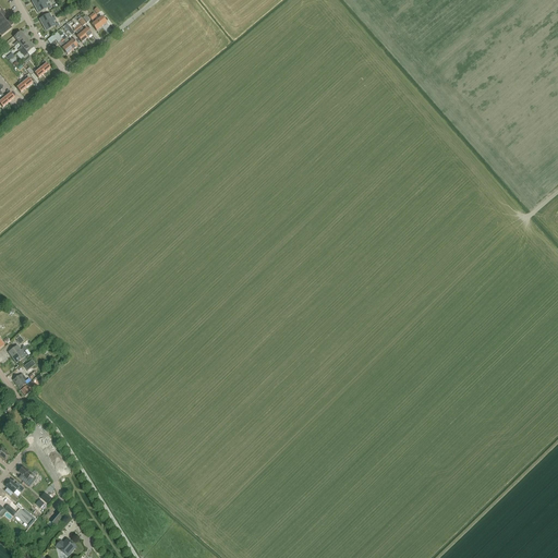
[(45,2),(35,8),(38,14),(48,9),(49,10),(52,9),(50,5),(48,7),(46,3),(45,2)]
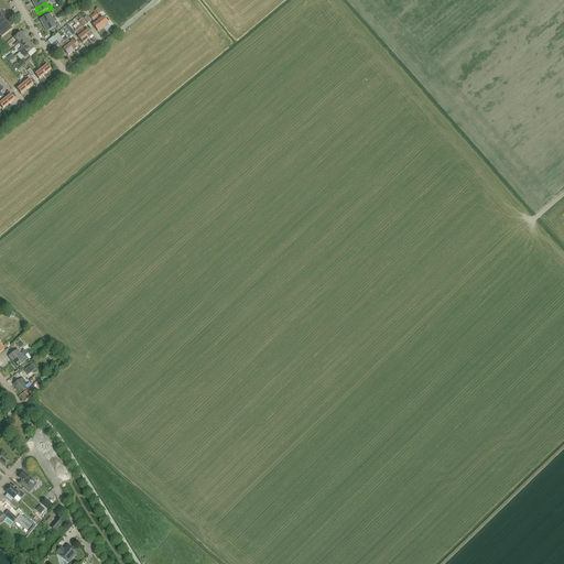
[(0,36),(1,39),(12,30),(11,28),(14,25),(0,7),(0,36)]
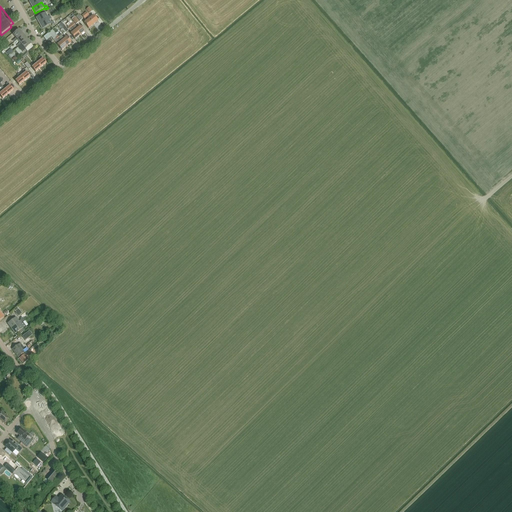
[(84,14),(93,25),(98,21),(93,16),(91,18),(86,12),(84,14)]
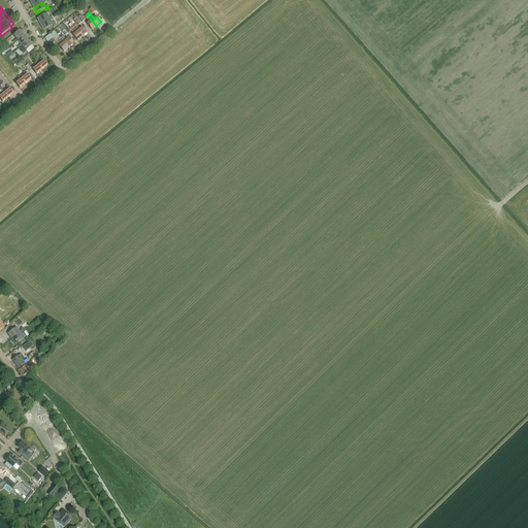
[(46,13),(37,19),(40,25),(50,20),(51,21),(54,20),(53,19),(55,18),(54,15),(50,18),(46,13)]
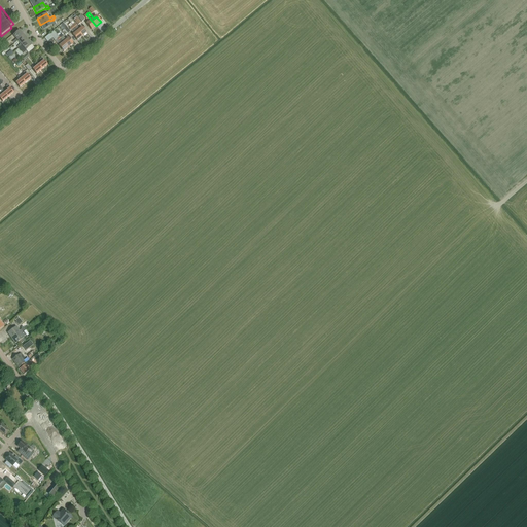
[(91,30),(96,26),(86,14),(84,16),(90,22),(86,24),(91,30)]
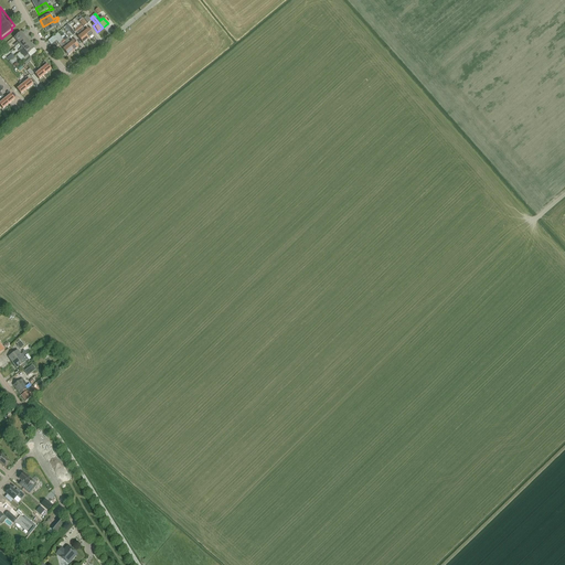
[(53,21),(43,27),(46,32),(56,27),(57,29),(61,27),(59,23),(56,25),(54,22),(53,21)]
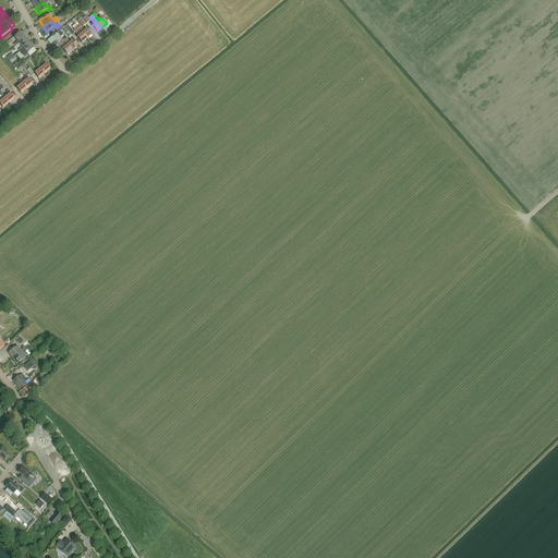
[(69,32),(72,36),(74,34),(69,26),(68,27),(67,25),(64,26),(69,32)]
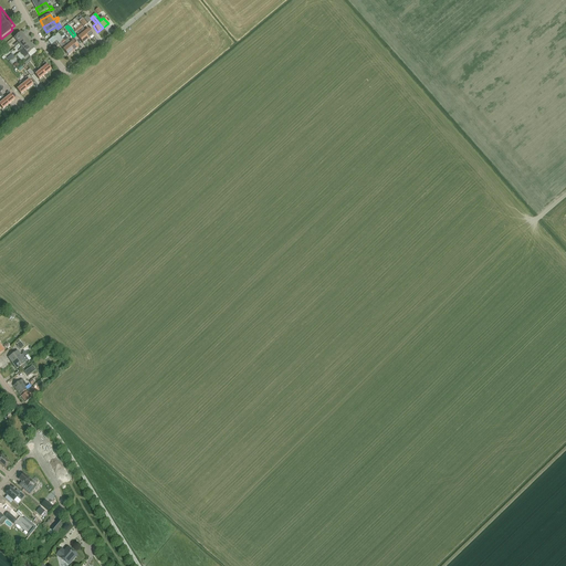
[(94,35),(88,30),(85,32),(81,25),(79,28),(88,40),(94,35)]
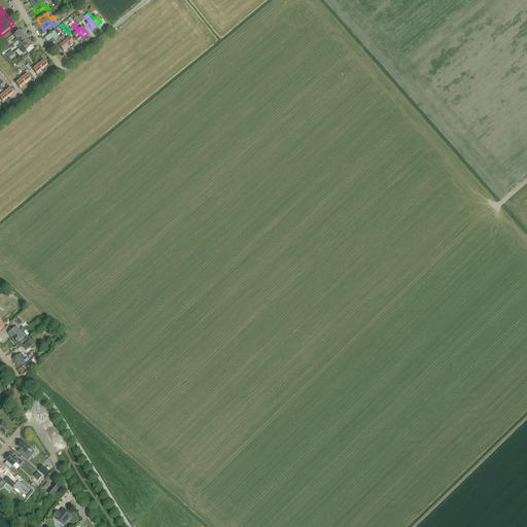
[(77,41),(82,37),(73,26),(69,29),(74,34),(72,35),(77,41)]
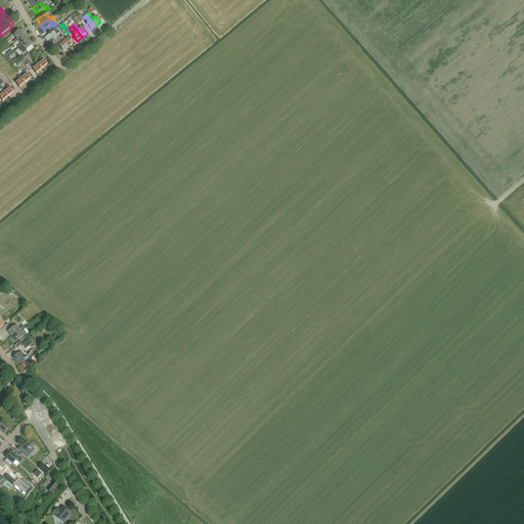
[(13,42),(14,44),(17,41),(24,36),(19,31),(13,36),(16,40),(13,42)]
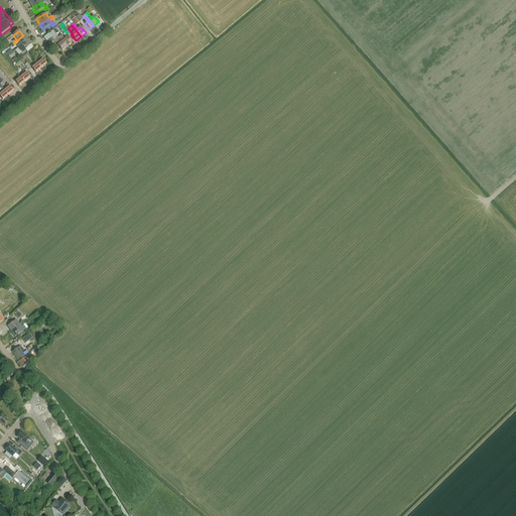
[(67,47),(56,34),(55,34),(52,30),(48,33),(53,40),(55,38),(59,43),(57,45),(61,51),(67,47)]
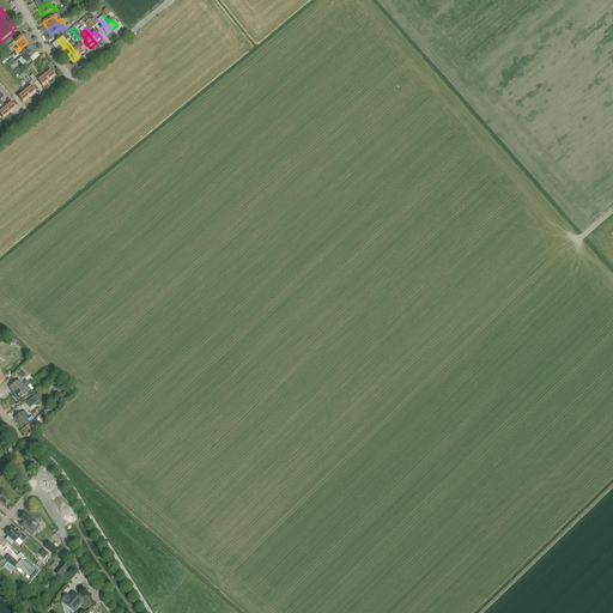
[(67,41),(79,56),(85,52),(80,44),(77,48),(70,38),(67,41)]
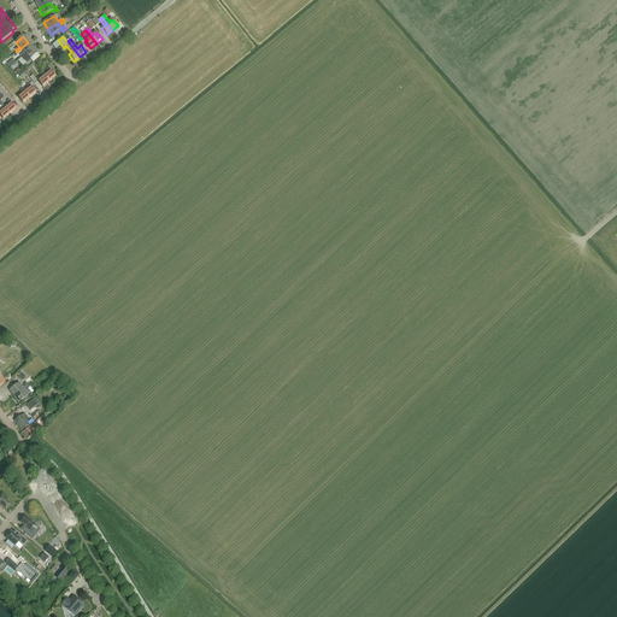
[(21,56),(22,58),(25,54),(33,48),(28,42),(21,48),(24,52),(21,56)]
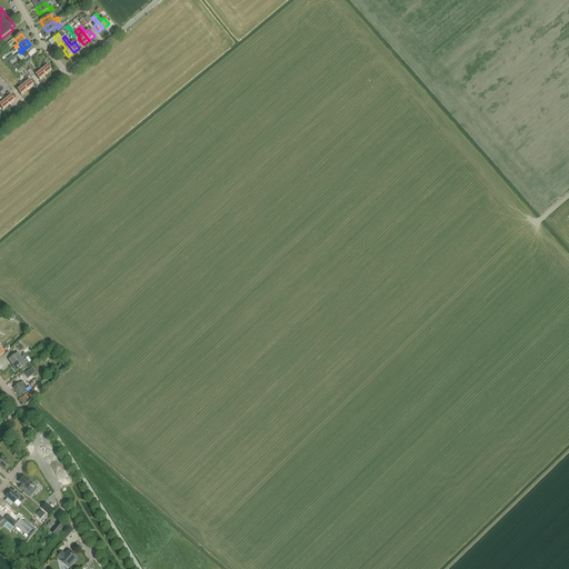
[(28,56),(35,50),(30,45),(23,50),(27,53),(23,57),(25,59),(29,56),(28,56)]
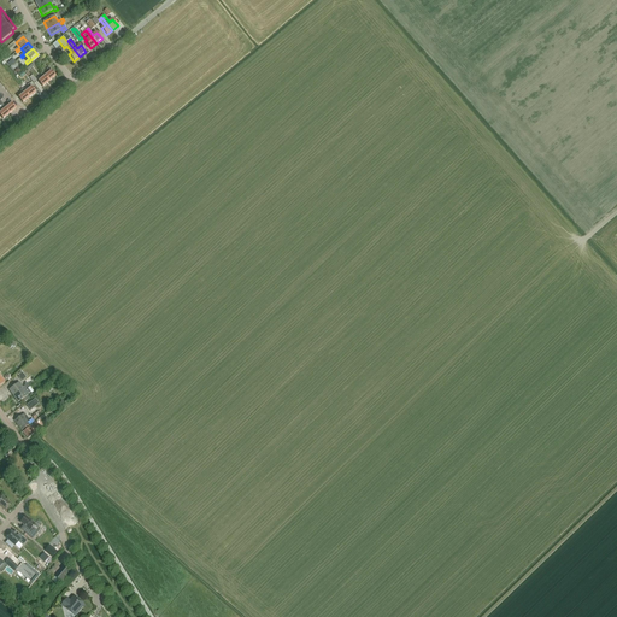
[(46,76),(45,77),(50,82),(56,77),(51,71),(52,71),(50,68),(47,70),(50,72),(46,76)]
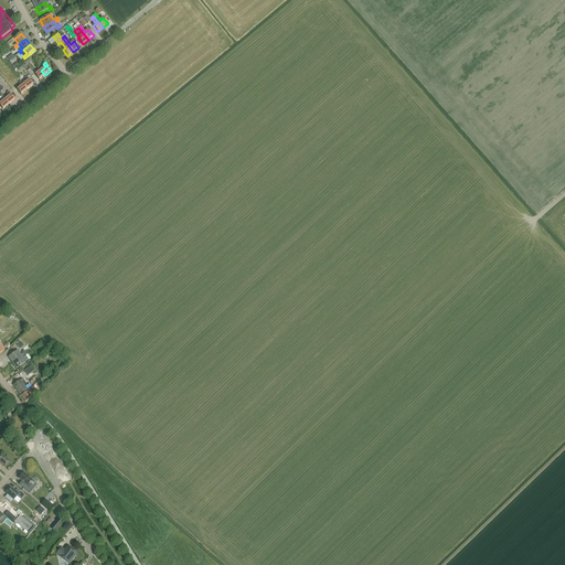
[(40,72),(35,75),(39,80),(45,75),(41,71),(42,70),(39,67),(38,68),(40,72)]
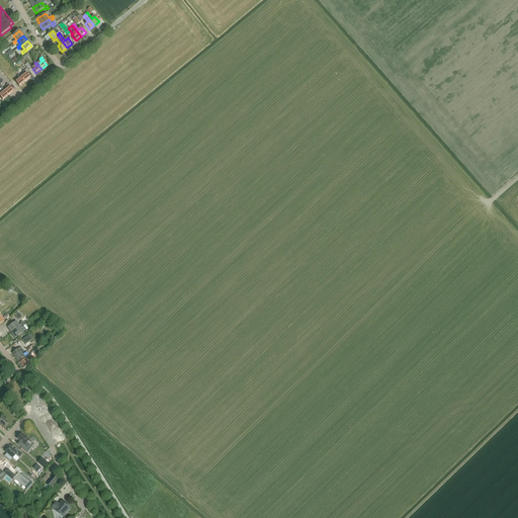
[(21,78),(24,82),(30,78),(26,73),(24,71),(22,72),(25,75),(21,78)]
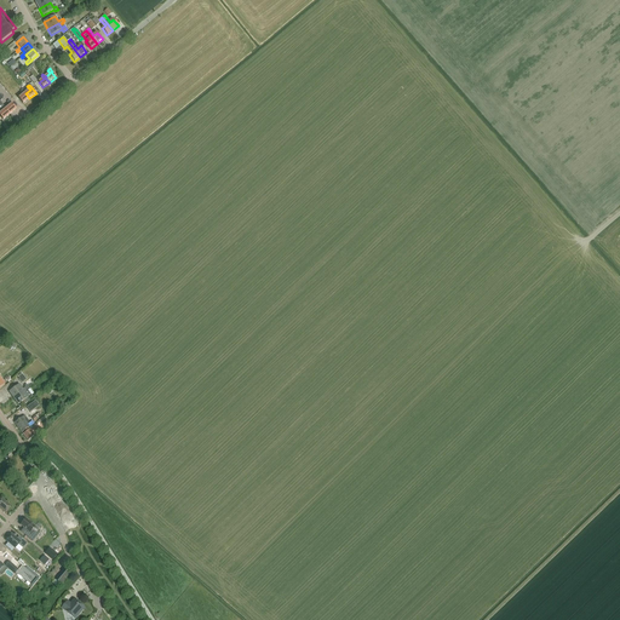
[(23,95),(18,99),(23,104),(29,98),(26,93),(23,90),(21,91),(23,95)]
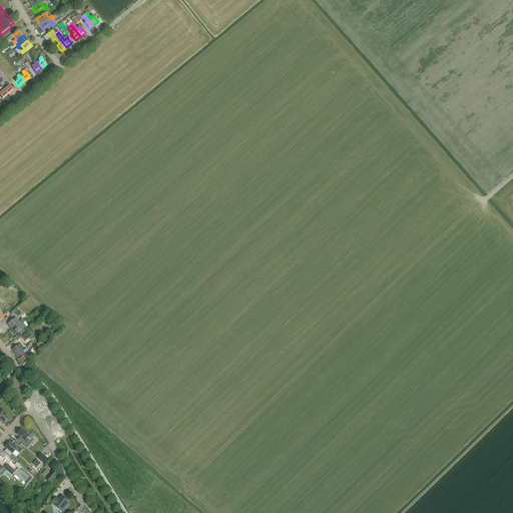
[(5,90),(4,90),(8,95),(13,90),(9,86),(10,85),(8,83),(6,84),(8,87),(5,90)]
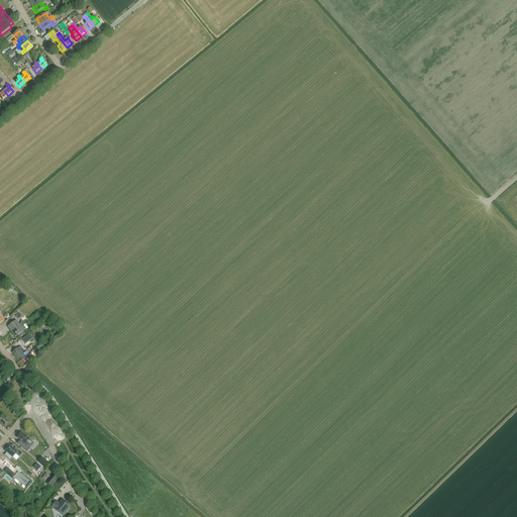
[(19,322),(20,323),(19,324),(16,320),(7,326),(9,329),(11,332),(20,325),(21,327),(23,325),(22,324),(23,323),(22,321),(19,322)]
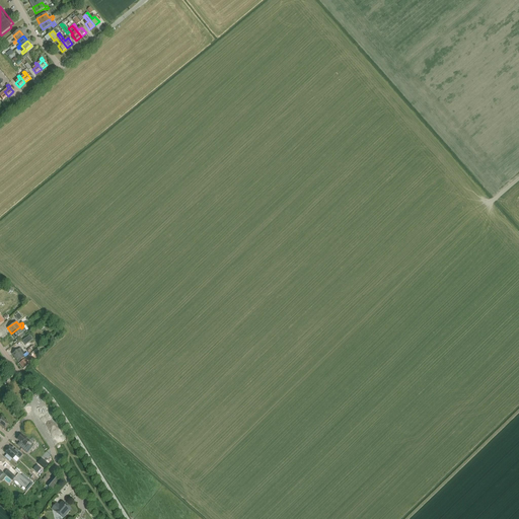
[(11,334),(15,339),(18,337),(19,339),(25,335),(24,334),(27,331),(25,329),(22,330),(21,328),(20,326),(11,334)]
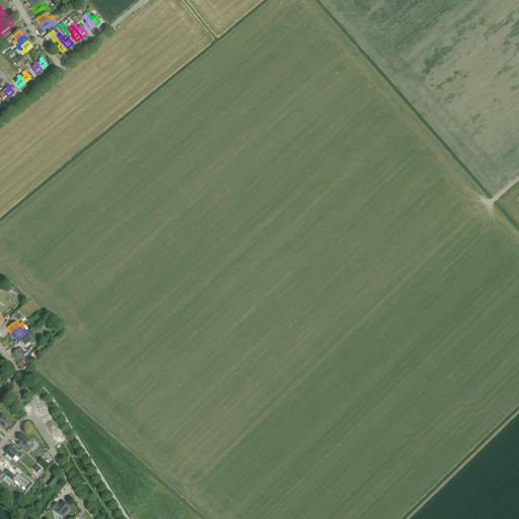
[(25,346),(32,340),(29,336),(22,341),(25,346)]
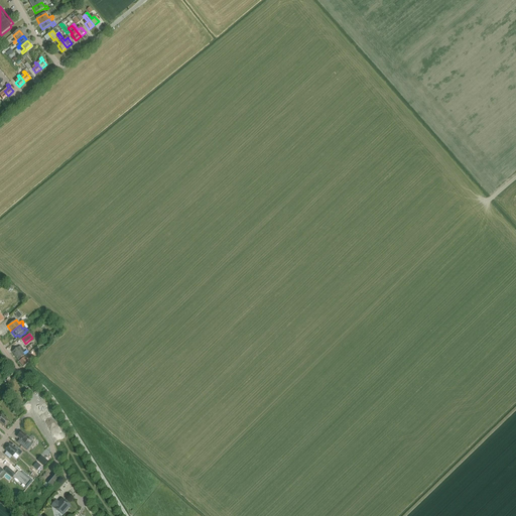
[(25,352),(20,346),(18,348),(12,352),(18,360),(28,353),(27,351),(25,352)]
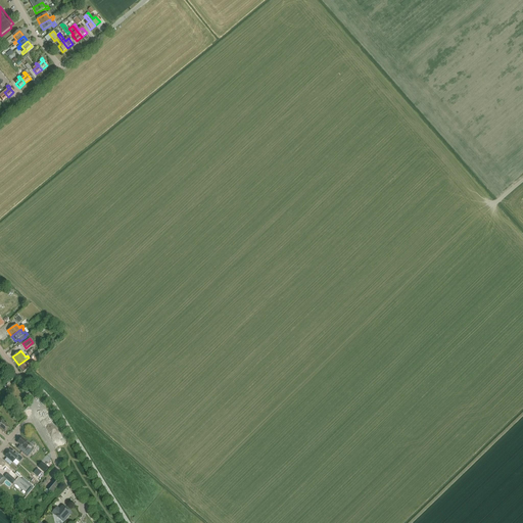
[(34,363),(34,362),(36,361),(33,357),(31,359),(31,358),(25,363),(25,362),(19,366),(24,372),(29,368),(29,367),(34,363)]
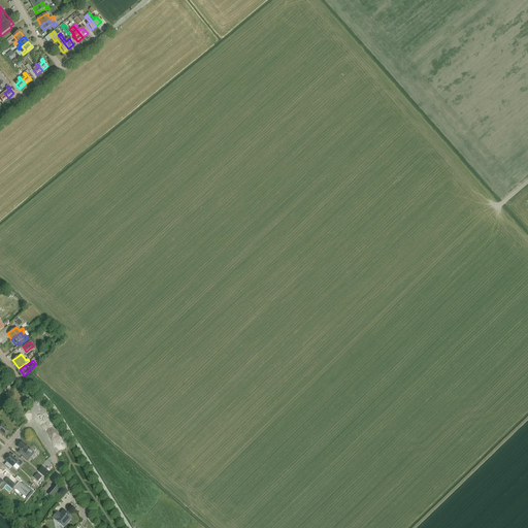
[(8,384),(2,389),(1,390),(3,392),(5,391),(6,392),(11,388),(8,384)]
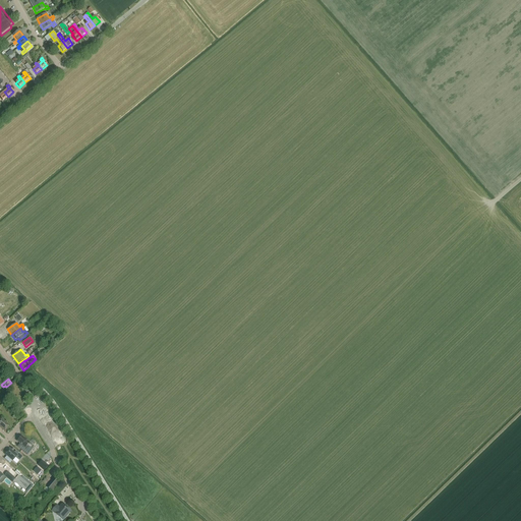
[(0,426),(4,430),(9,425),(1,419),(0,420),(0,426)]
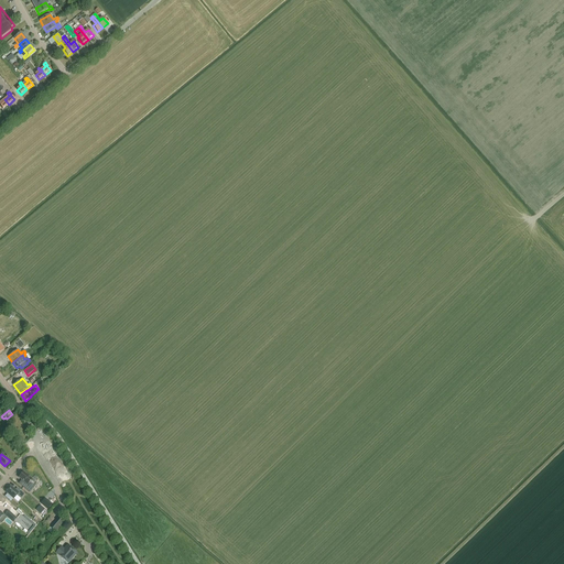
[(23,472),(19,477),(22,480),(25,483),(22,486),(29,492),(34,487),(36,484),(32,479),(23,472)]
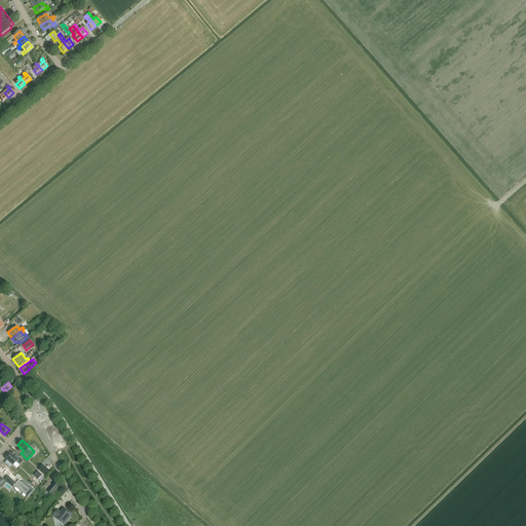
[(5,459),(13,465),(15,462),(20,465),(23,461),(16,455),(14,457),(10,454),(5,459)]
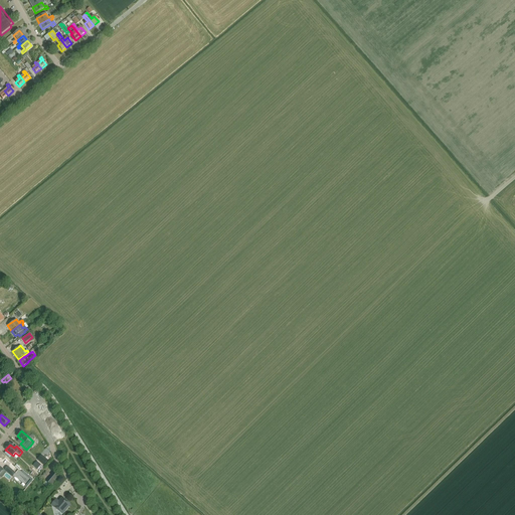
[(12,477),(15,473),(8,467),(4,471),(12,477)]
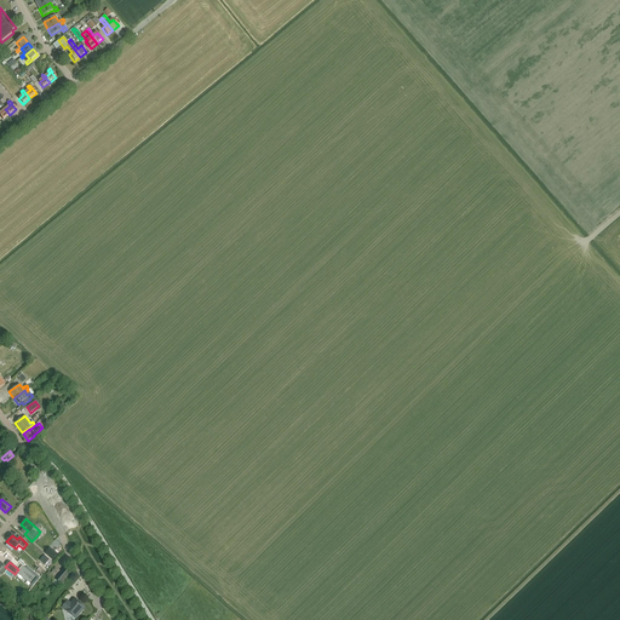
[(53,579),(61,585),(64,581),(64,580),(70,574),(64,568),(58,575),(57,575),(53,579)]
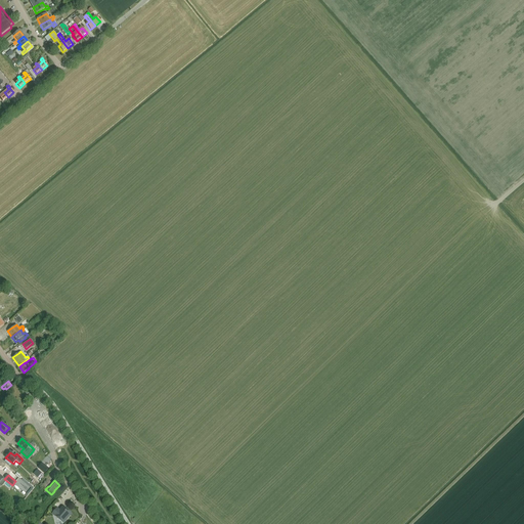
[(52,514),(57,517),(63,523),(72,514),(63,507),(60,511),(57,509),(52,514)]
